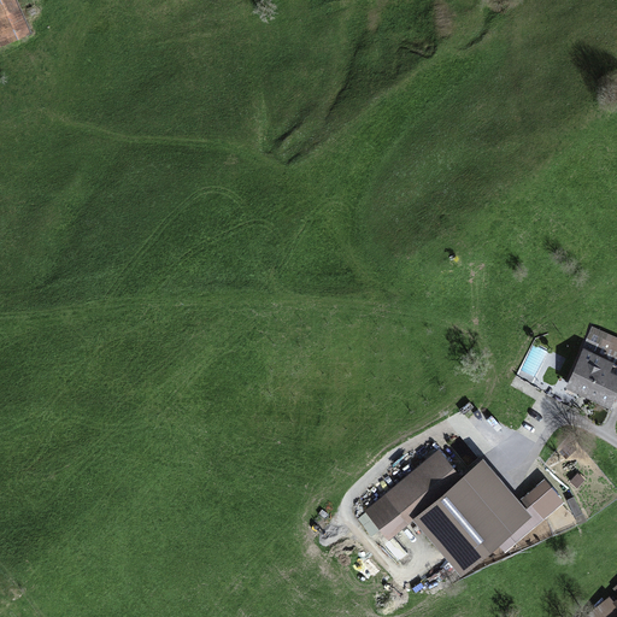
[(0,0),(0,48),(1,52),(34,39),(18,0),(0,0)]
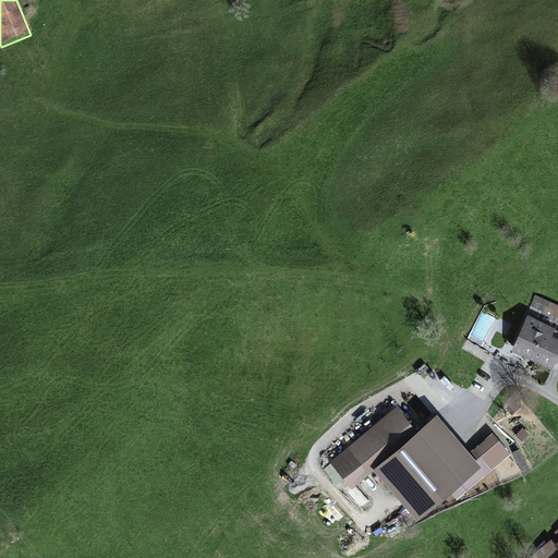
[(526,315),(528,316),(557,329),(557,304),(536,294),(526,315)]
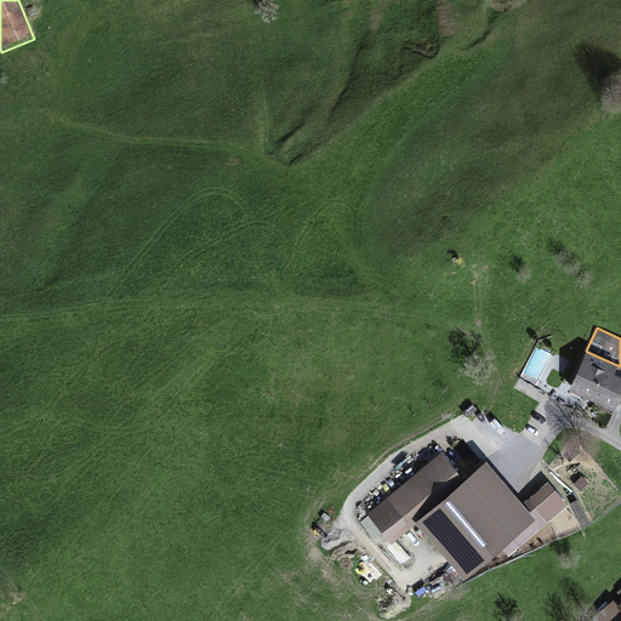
[(587,352),(569,391),(615,411),(620,398),(620,366),(620,368),(620,366),(587,352)]
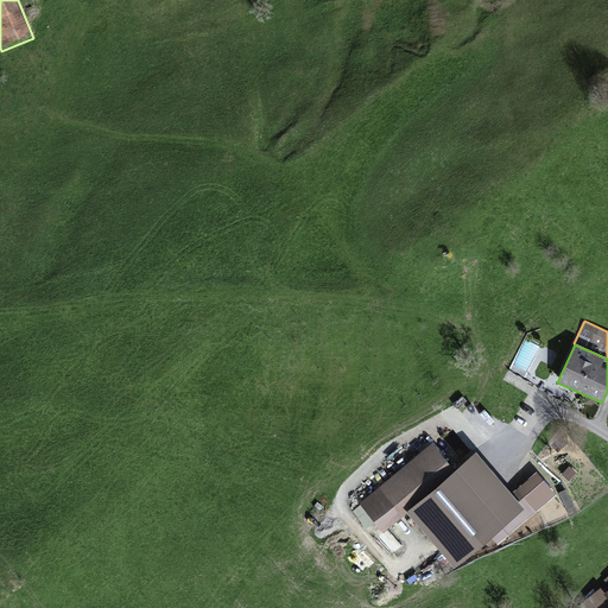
[(432,442),(358,504),(382,534),(407,514),(405,512),(456,469),(432,442)]
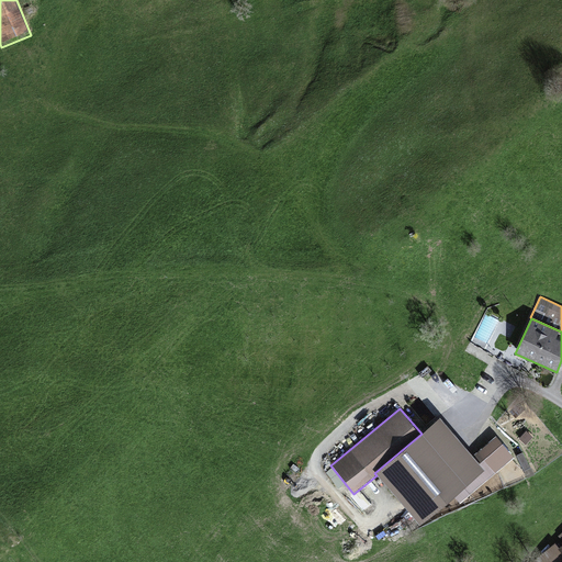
[(374,473),(377,475),(420,527),(454,497),(460,504),(515,458),(496,437),(473,457),(440,417),(422,434),(374,473)]
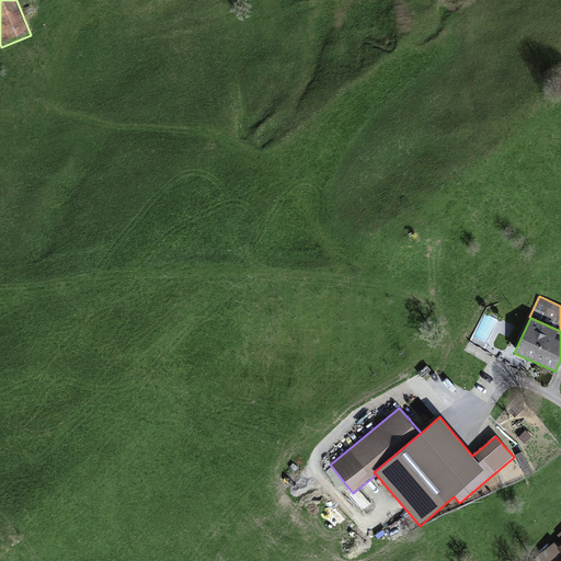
[(525,431),(518,438),(525,445),(533,436),(525,431)]
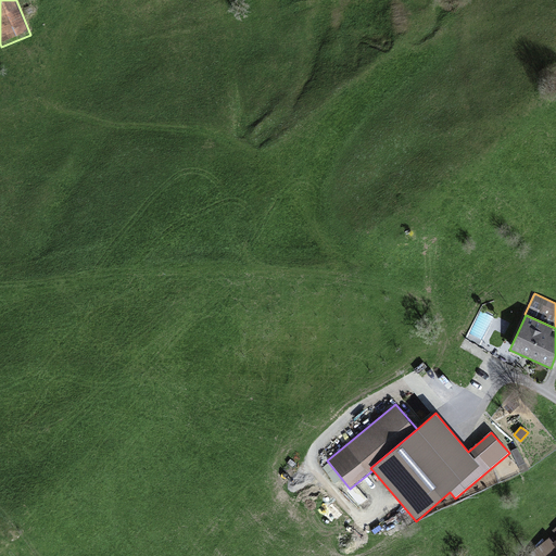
[(518,447),(510,451),(521,475),(530,471),(526,463),(525,463),(518,447)]
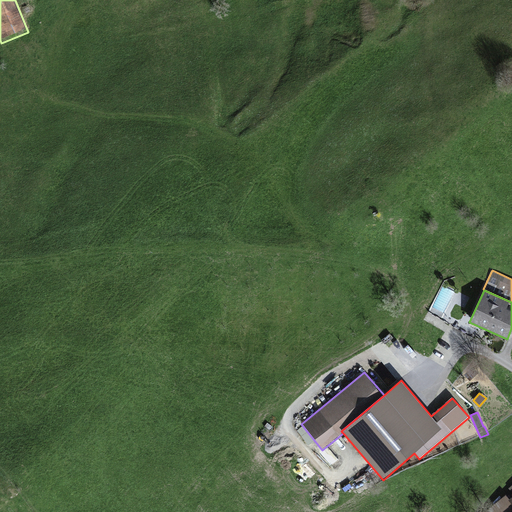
[(506,495),(485,511),(503,511),(511,505),(511,504),(511,511),(511,497),(509,499),(506,495)]
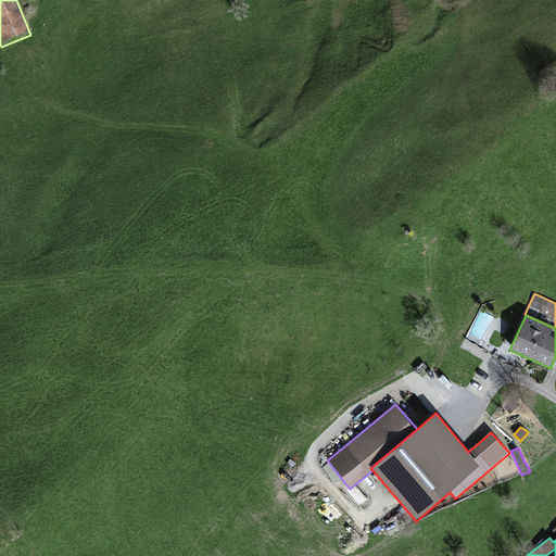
All buildings are outlined.
